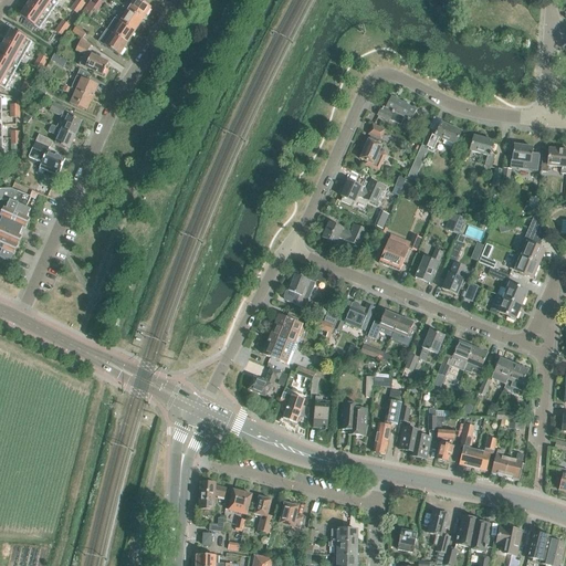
[(42,0),(31,0),(28,6),(42,16),(46,19),(54,8),(49,4),(42,0)]
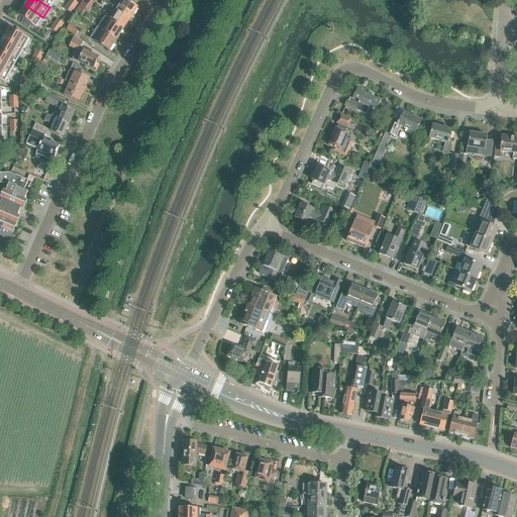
[(74,0),(71,0),(68,4),(75,8),(78,3),(74,0)]
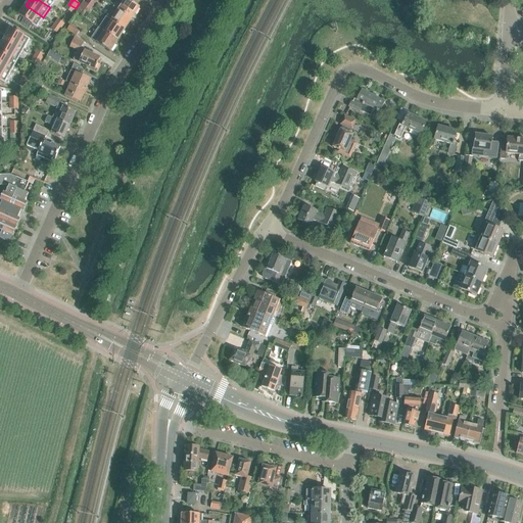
[(119,9),(119,10),(131,18),(138,7),(127,0),(120,0),(115,7),(119,9)]
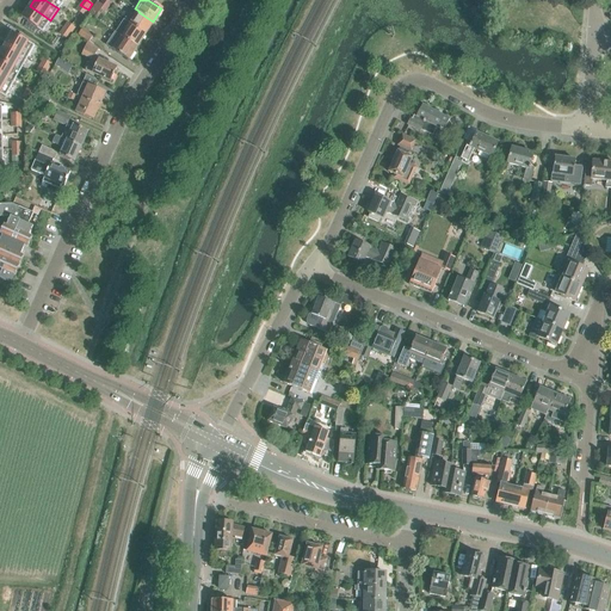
[(85,16),(88,10),(80,5),(76,10),(85,16)]
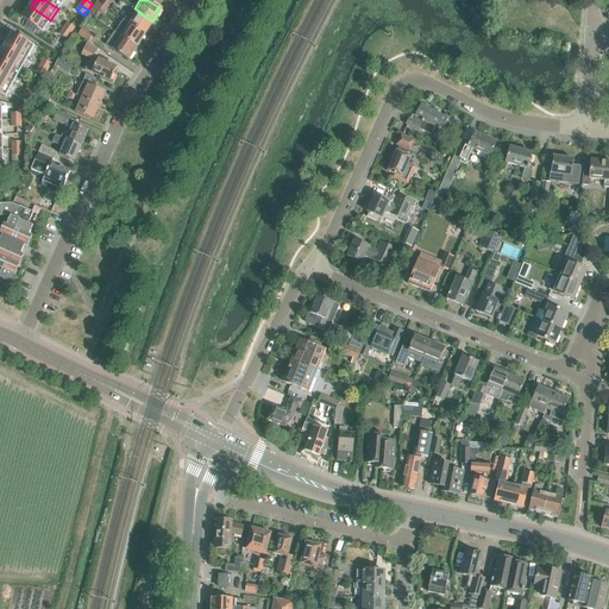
[(107,10),(99,5),(95,10),(102,14),(107,10)]
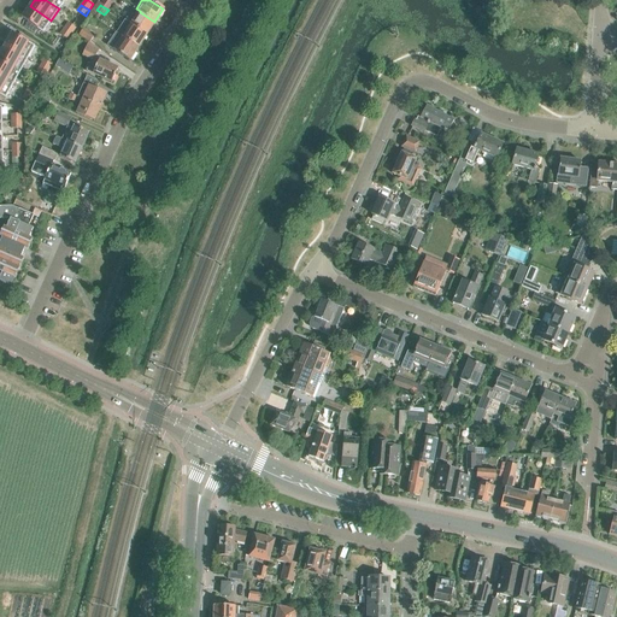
[(30,6),(18,24),(33,35),(37,29),(42,33),(51,21),(46,17),(30,6)]
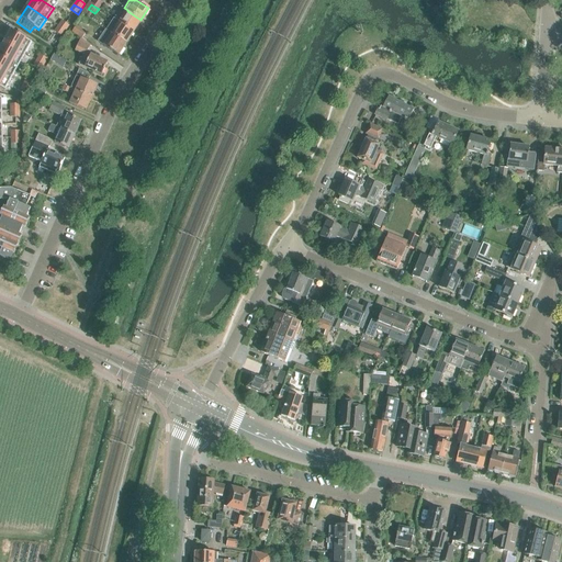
[(133,32),(141,20),(127,11),(124,15),(119,12),(114,20),(120,23),(133,32)]
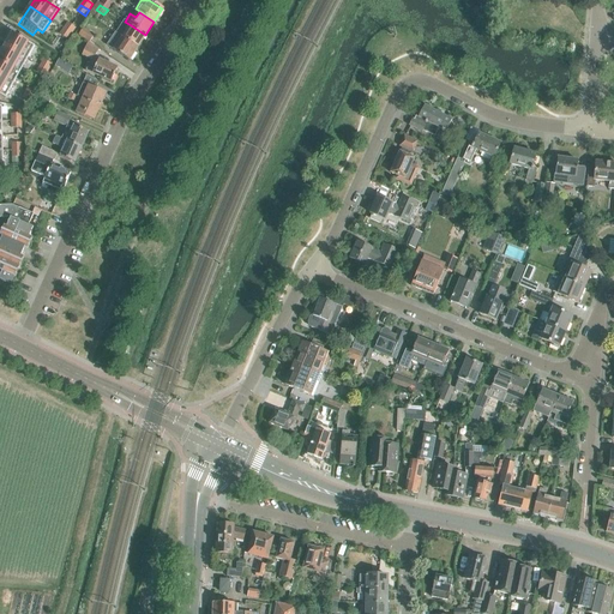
[(72,34),(76,29),(67,22),(64,28),(72,34)]
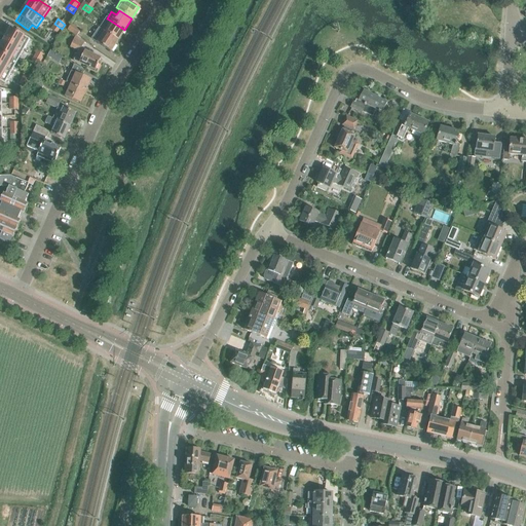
[(117,41),(124,30),(112,22),(104,32),(117,41)]
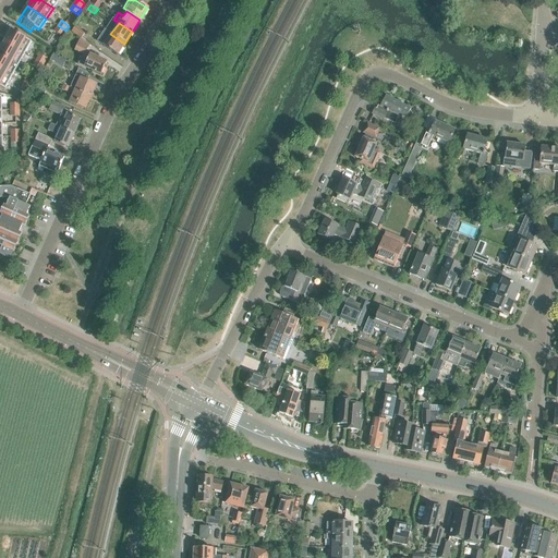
[(61,36),(65,31),(58,25),(53,31),(61,36)]
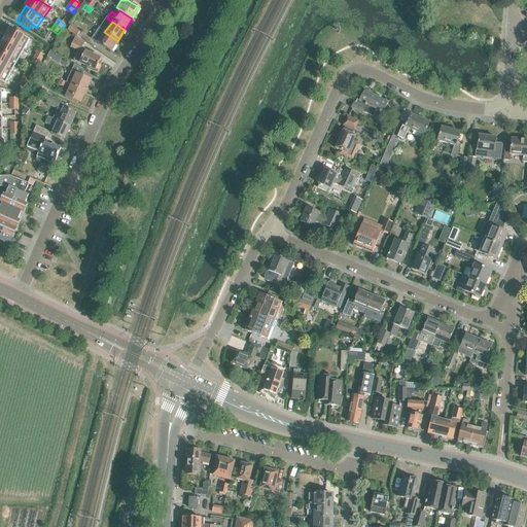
[(76,36),(81,30),(71,24),(67,30),(76,36)]
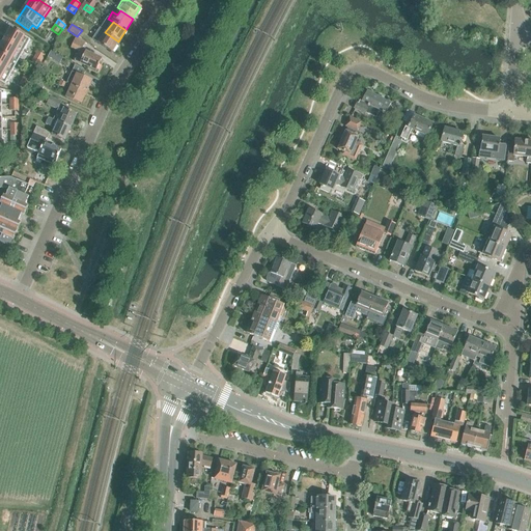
[(10,28),(4,40),(19,49),(23,51),(30,39),(10,28)]
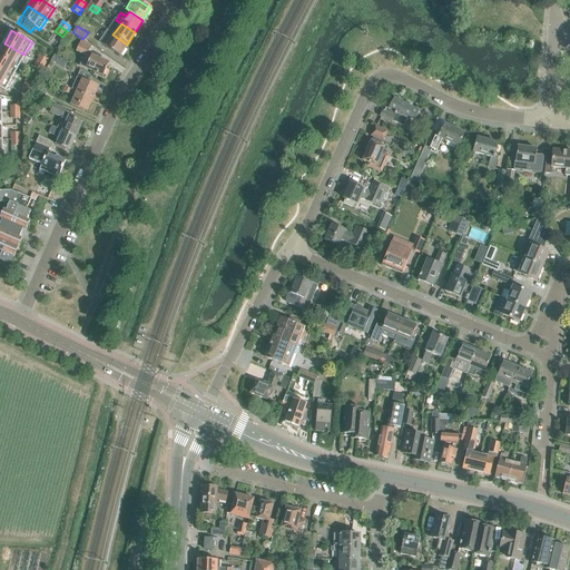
[(127,45),(112,35),(108,31),(99,43),(118,57),(127,45)]
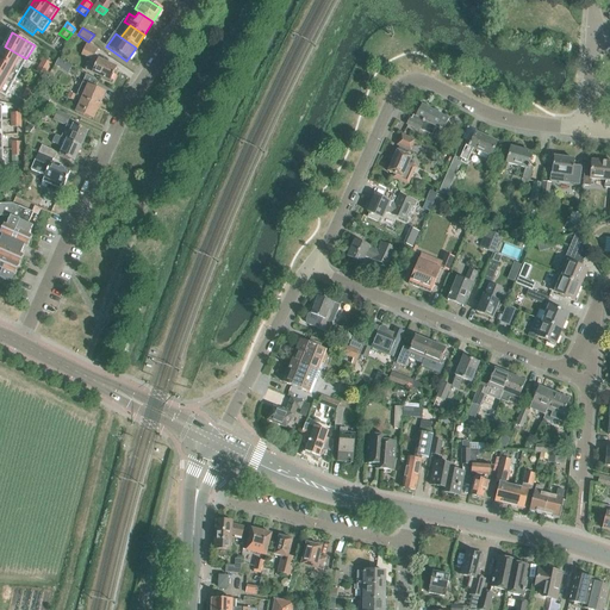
[(87,42),(81,55),(91,60),(86,70),(92,73),(92,74),(110,82),(117,68),(94,57),(98,49),(87,42)]
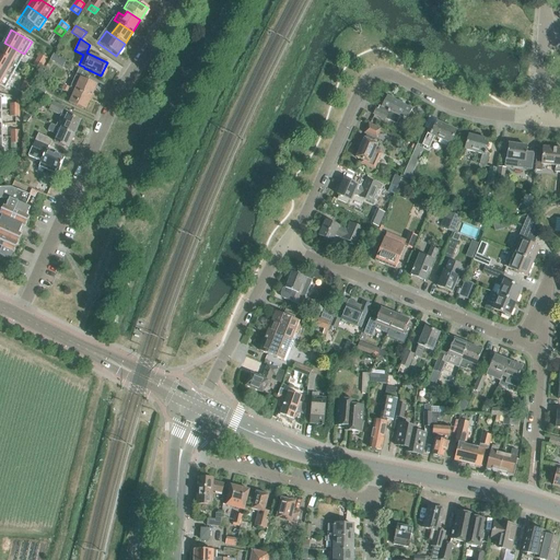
[(4,43),(0,49),(0,55),(13,62),(18,66),(24,54),(20,51),(4,43)]
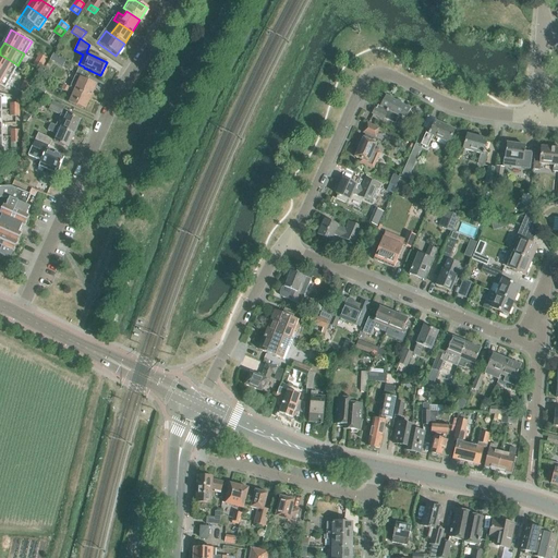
[(0,55),(0,70),(7,74),(12,76),(17,65),(13,62),(0,55)]
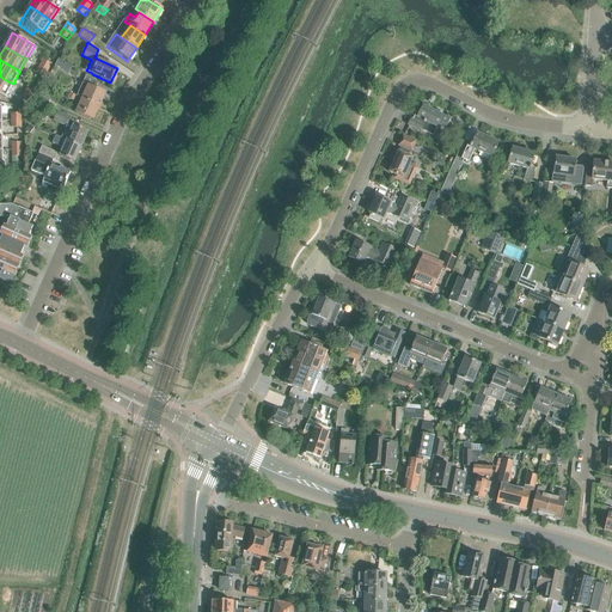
[(51,65),(43,60),(40,66),(48,71),(51,65)]
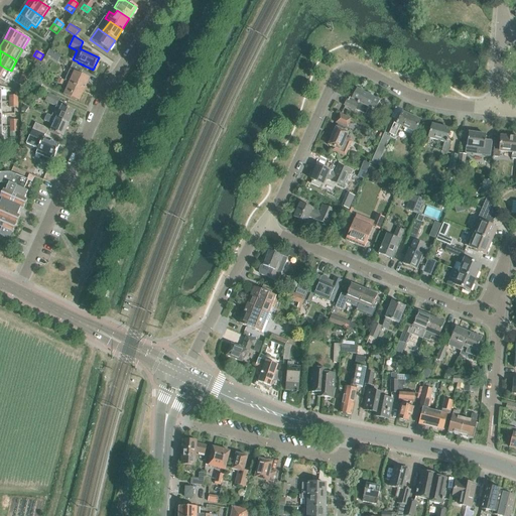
[(38,65),(40,59),(33,55),(30,60),(38,65)]
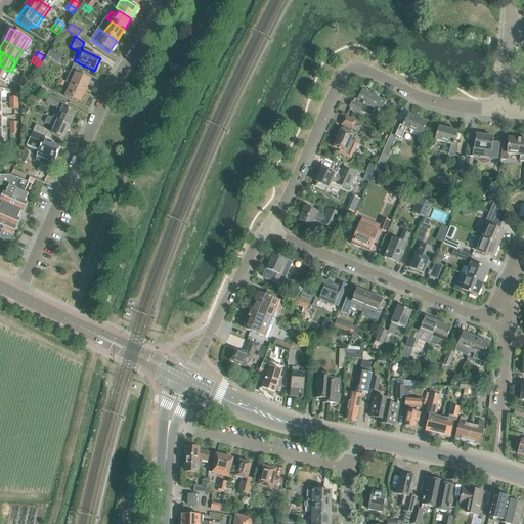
[(49,75),(59,80),(66,83),(70,84),(85,91),(90,80),(81,75),(84,70),(73,63),(67,78),(61,75),(61,76),(56,73),(55,75),(50,73),(49,75)]
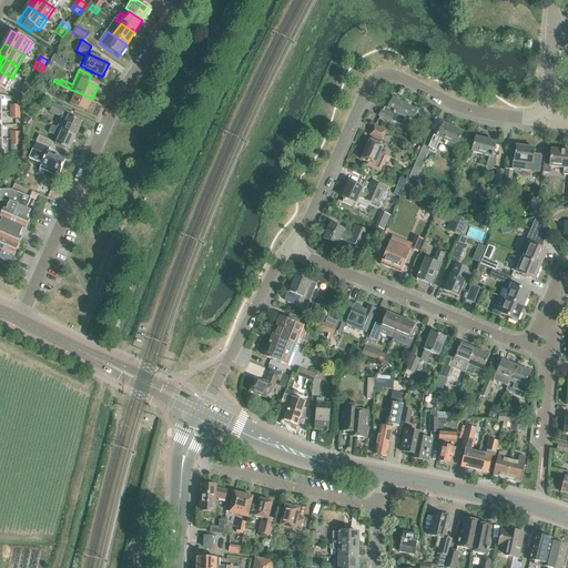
[(0,71),(0,87),(4,90),(12,78),(7,75),(0,71)]
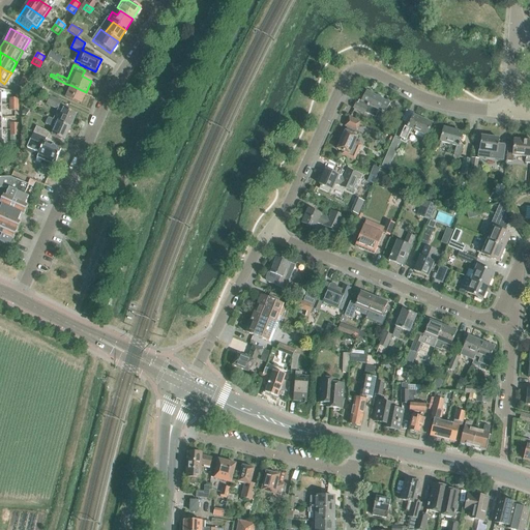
[(29,83),(32,78),(25,74),(22,79),(29,83)]
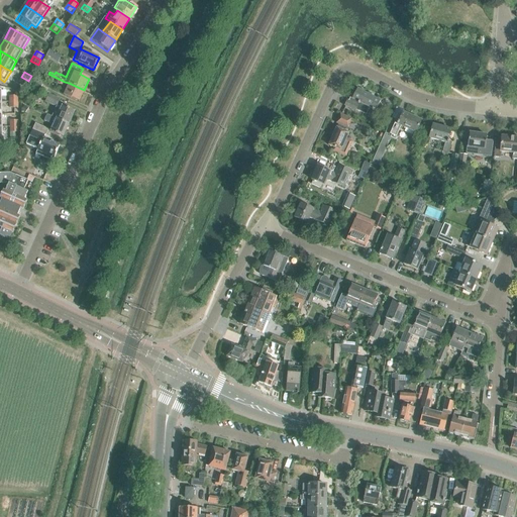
[(26,86),(28,81),(21,77),(18,82),(26,86)]
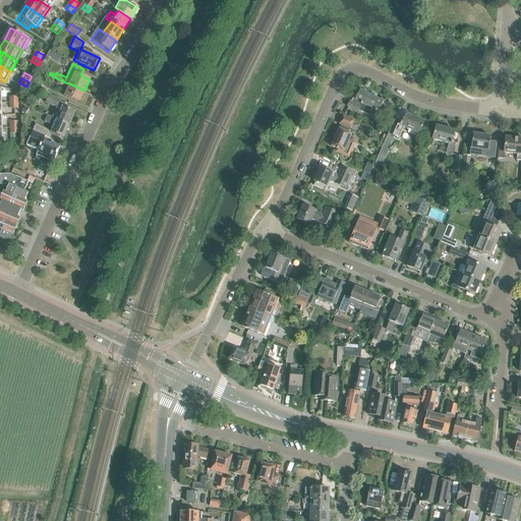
[(41,90),(43,84),(33,80),(31,85),(41,90)]
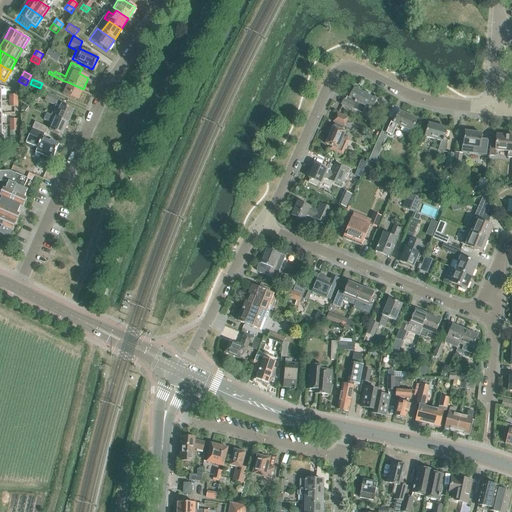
[(68,82),(63,94),(78,101),(83,89),(68,82)]
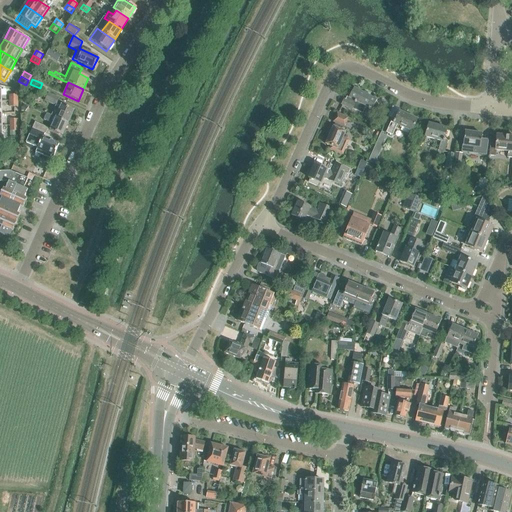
[(341,104),(342,105),(338,112),(342,113),(345,107),(352,110),(353,109),(362,113),(365,107),(372,110),(377,101),(353,89),(348,98),(350,99),(348,101),(344,99),(341,104)]
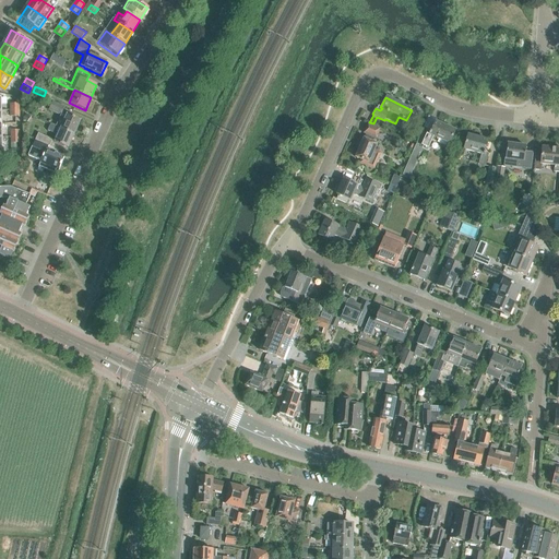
[(64,107),(51,102),(48,110),(60,116),(57,126),(57,127),(60,128),(59,129),(74,135),(80,121),(66,115),(62,114),(64,107)]
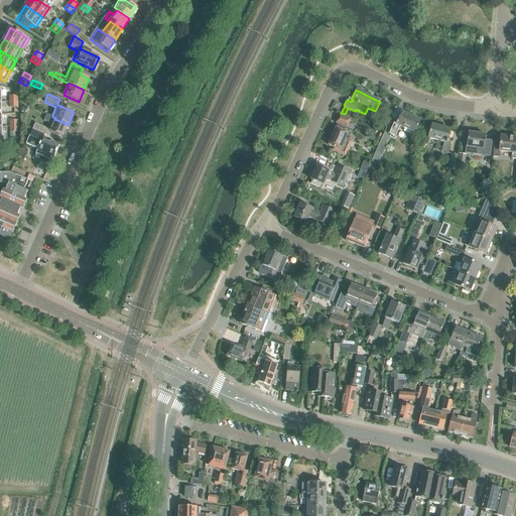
[(62,137),(69,125),(54,119),(55,118),(52,117),(52,116),(47,114),(45,119),(50,121),(49,123),(52,124),(49,131),(62,137)]
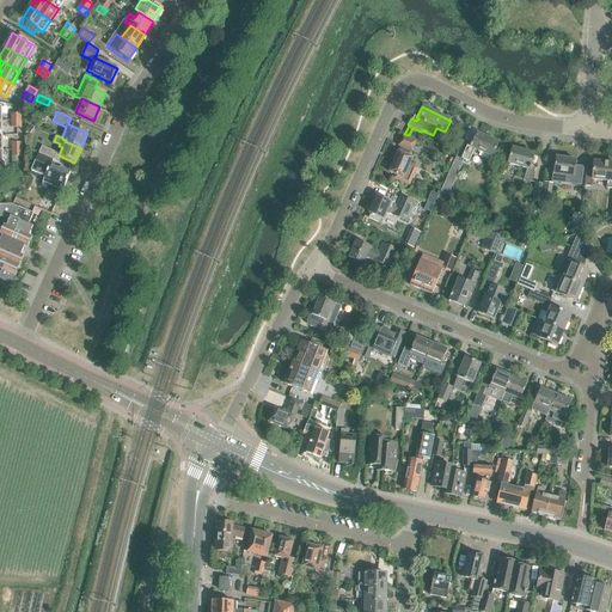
[(395,178),(407,183),(409,182),(415,170),(414,167),(409,165),(412,158),(415,153),(411,152),(416,141),(403,135),(398,146),(401,147),(399,152),(398,151),(390,172),(396,175),(395,178)]
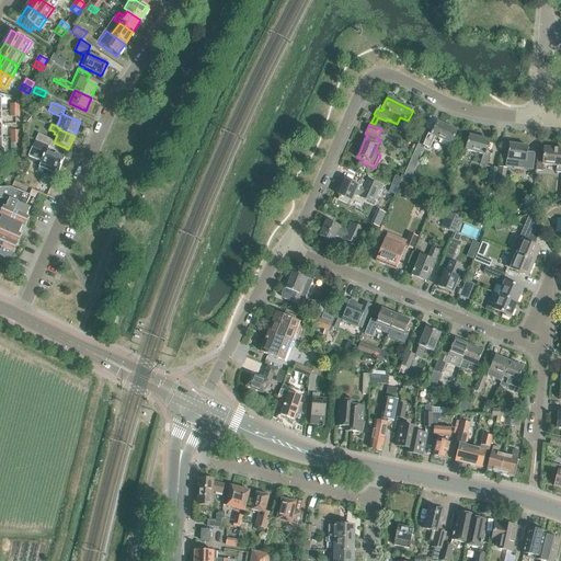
[(456,133),(436,124),(433,133),(430,130),(423,145),(430,148),(434,137),(450,145),(456,133)]
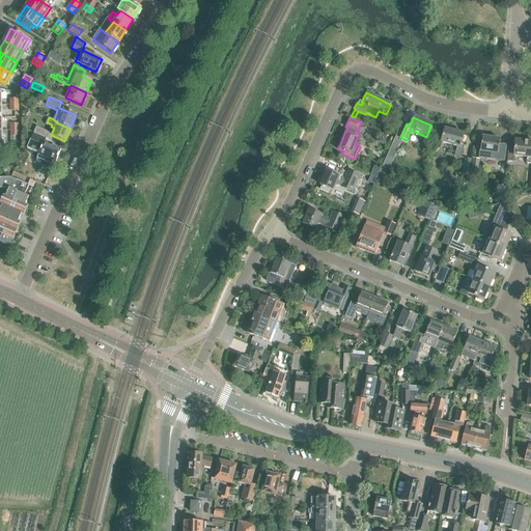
[(33,132),(33,133),(40,137),(40,136),(48,138),(50,133),(36,127),(34,133),(33,132)]
